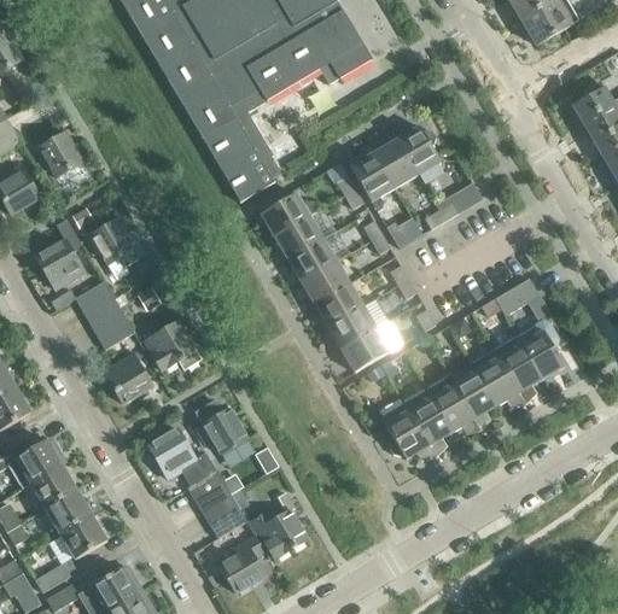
[(371,59),(372,59),(342,9),(340,9),(336,0),(120,0),(122,0),(202,136),(200,136),(202,138),(239,202),(274,181),(274,180),(273,180),(261,161),(272,155),(270,153),(246,111),(266,99),(267,100),(267,99),(319,68),(320,69),(328,83),(338,77),(339,79),(340,79),(339,77),(371,58),(371,59)]
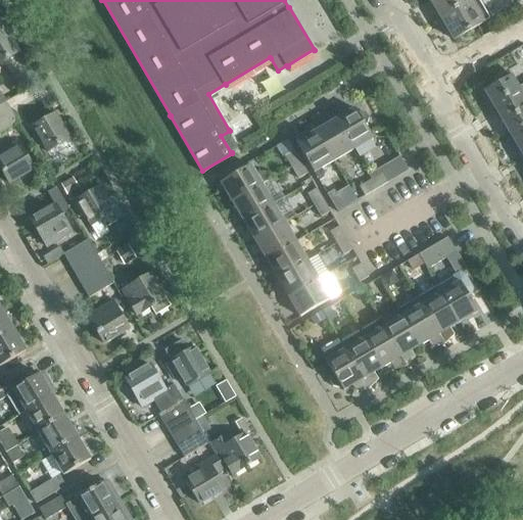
[(431,0),(441,16),(469,0),(431,0)]
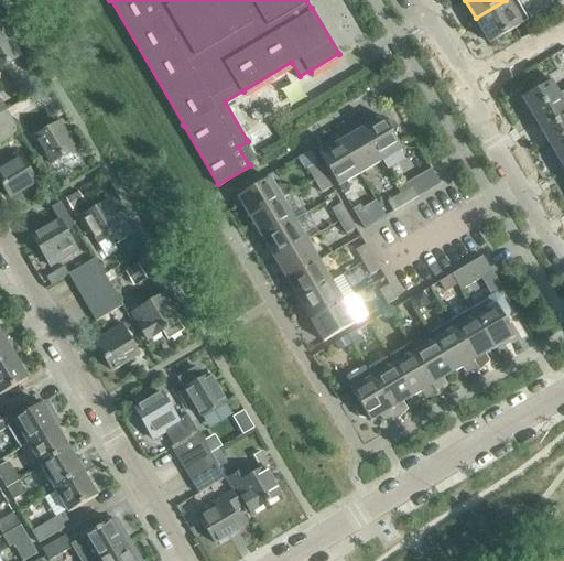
[(476,18),(489,41),(528,18),(517,0),(506,0),(476,18)]
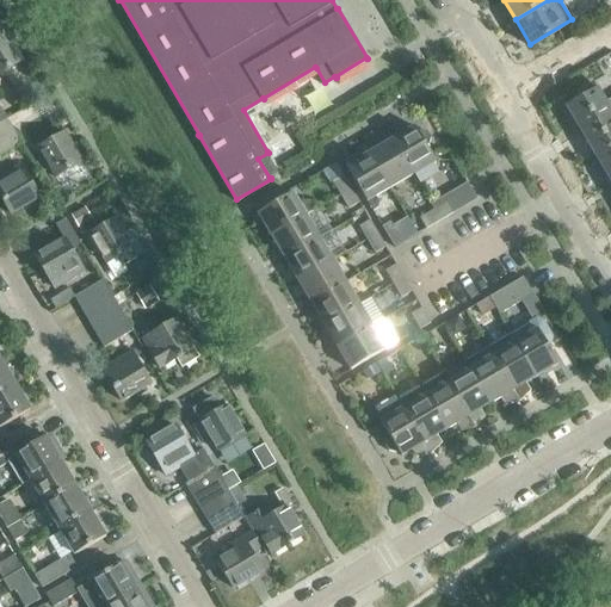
[(0,32),(0,70),(22,59),(5,30),(0,32)]
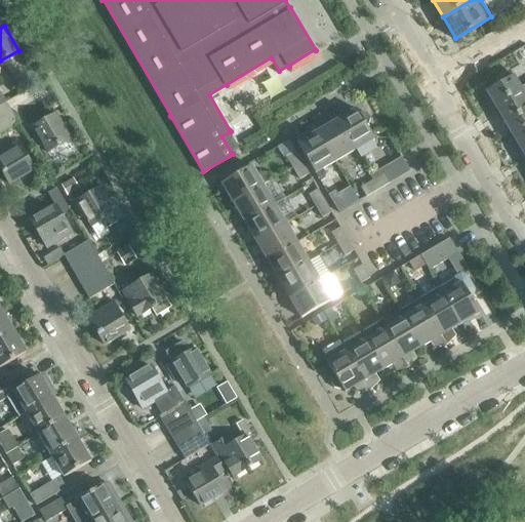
[(524,81),(520,85),(513,74),(512,74),(509,69),(495,77),(498,82),(486,89),(498,112),(524,95),(524,81)]
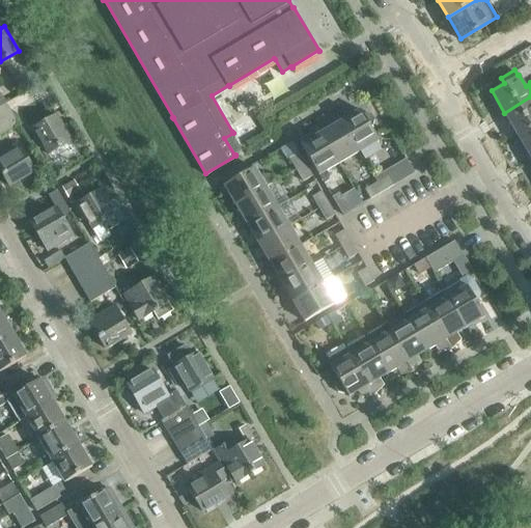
[(530,96),(504,113),(518,135),(530,127),(530,96)]
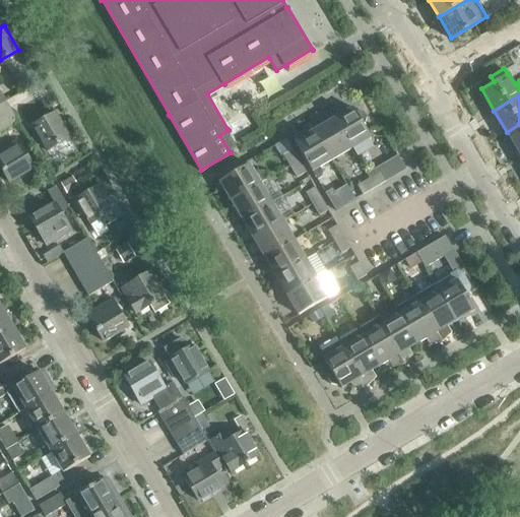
[(0,116),(12,110),(5,99),(0,102),(0,116)]
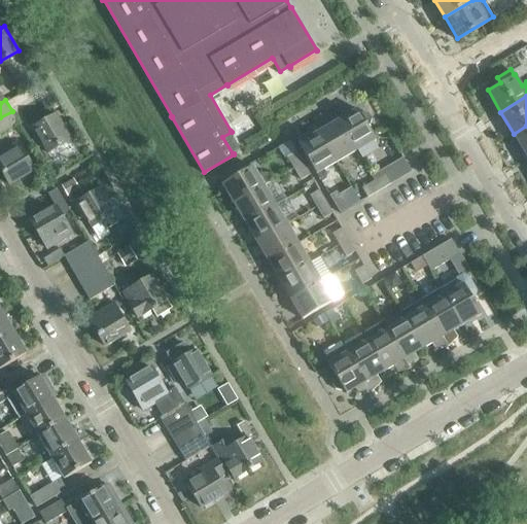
[(336,115),(355,148),(375,137),(367,124),(370,123),(372,116),(369,111),(362,110),(360,111),(357,107),(345,114),(343,111),(336,115)]
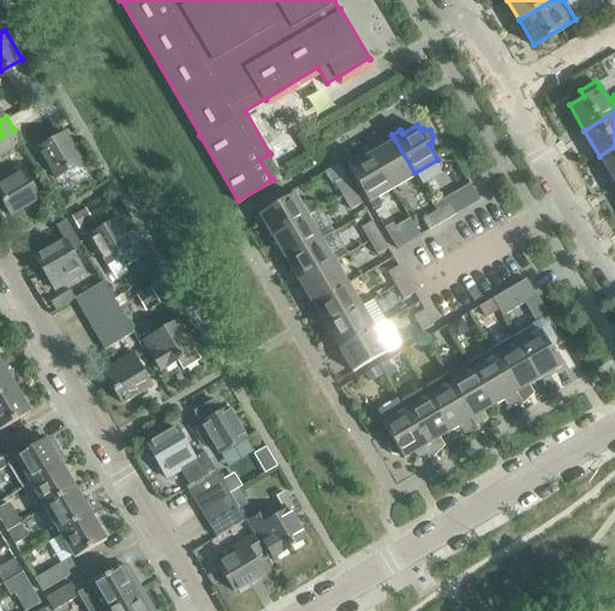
[(15,130),(0,137),(0,154),(22,142),(15,130)]
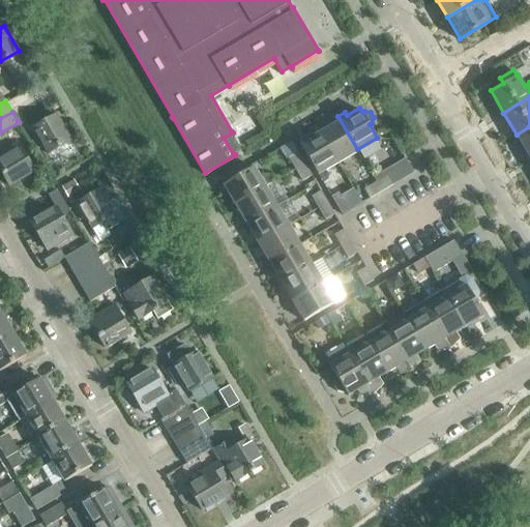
[(70,138),(56,113),(33,126),(48,152),(70,138)]
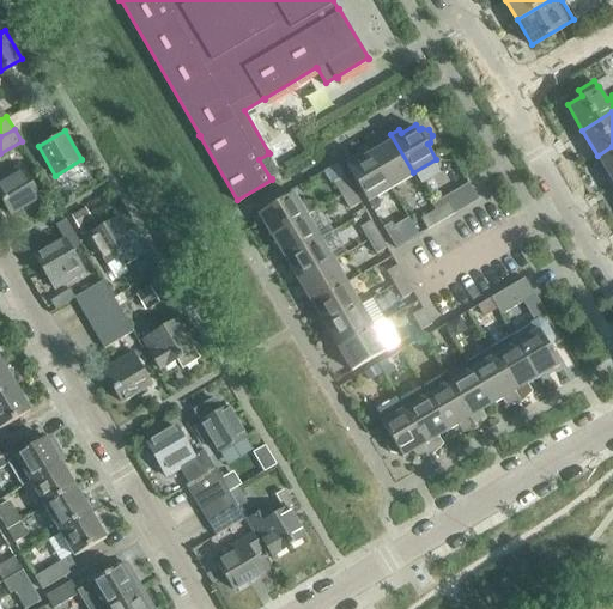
[(390,187),(413,172),(390,134),(382,139),(384,142),(370,152),(390,187)]
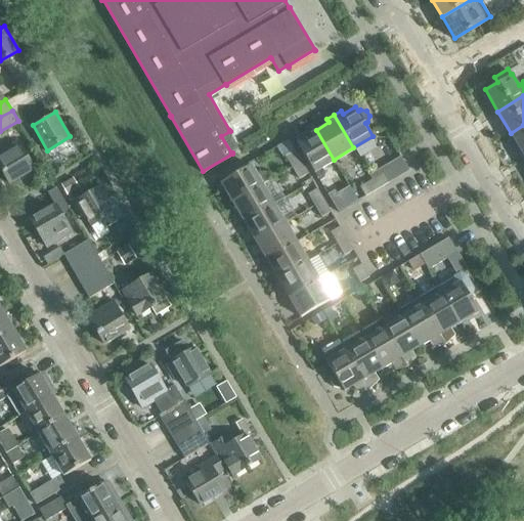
[(523,125),(511,133),(523,155),(523,125)]
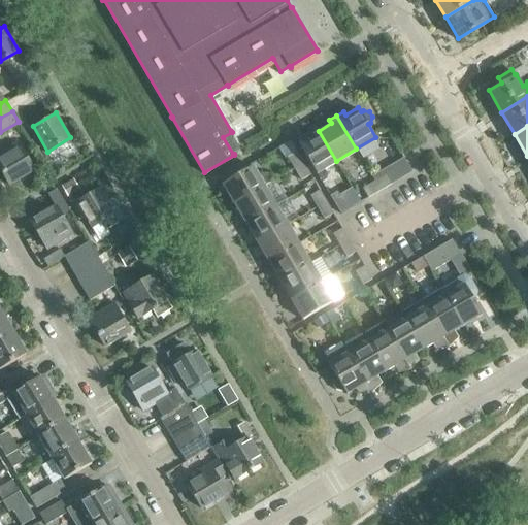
[(305,134),(297,139),(322,181),(326,177),(328,172),(325,168),(336,161),(319,131),(307,137),(305,134)]
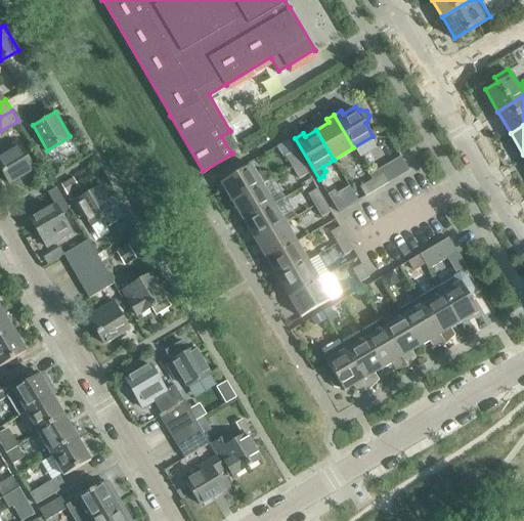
[(34,167),(17,139),(0,148),(0,166),(9,182),(34,167)]
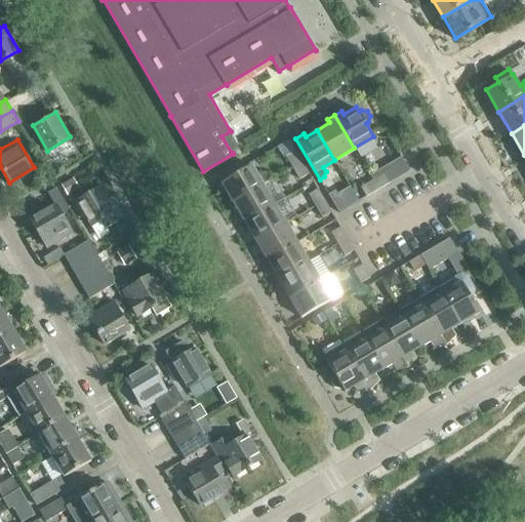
[(292,165),(301,160),(295,149),(286,155),(292,165)]
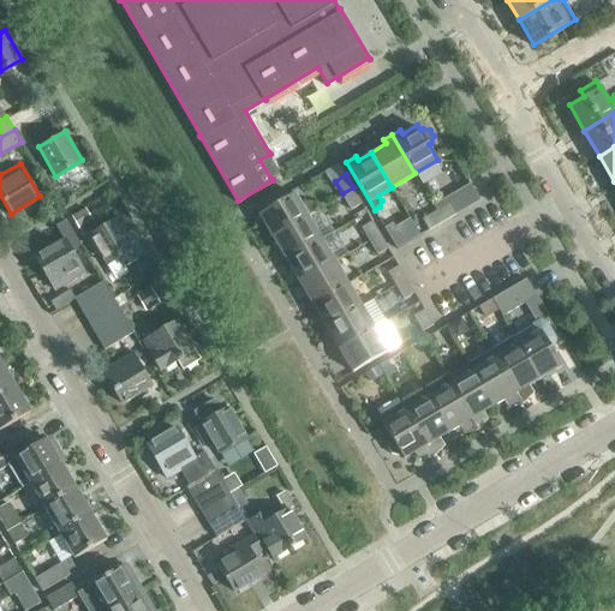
[(351,208),(362,202),(353,187),(342,193),(351,208)]
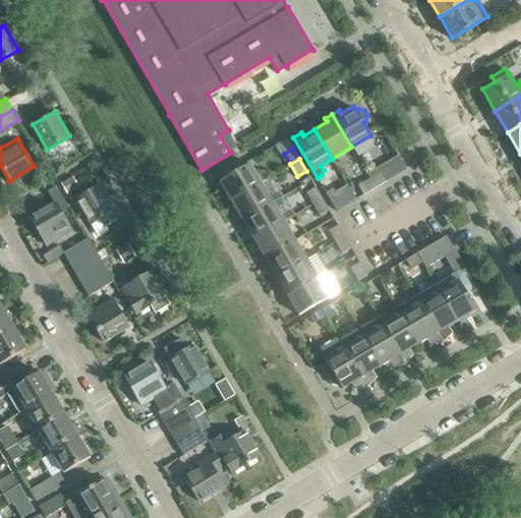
[(231,199),(261,181),(270,176),(268,172),(264,170),(259,171),(255,173),(249,163),(217,182),(221,189),(224,187),(231,199)]
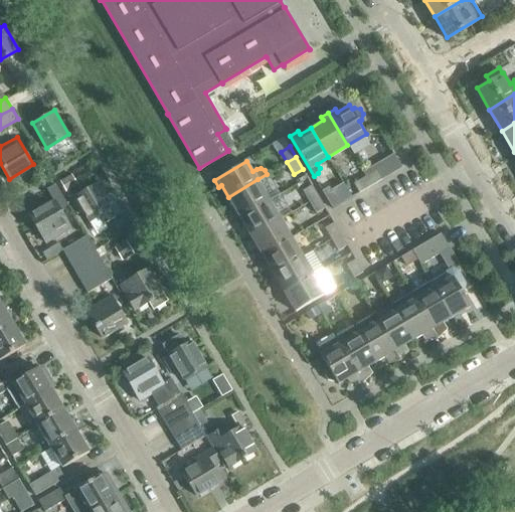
[(370,184),(381,177),(376,168),(365,175),(370,184)]
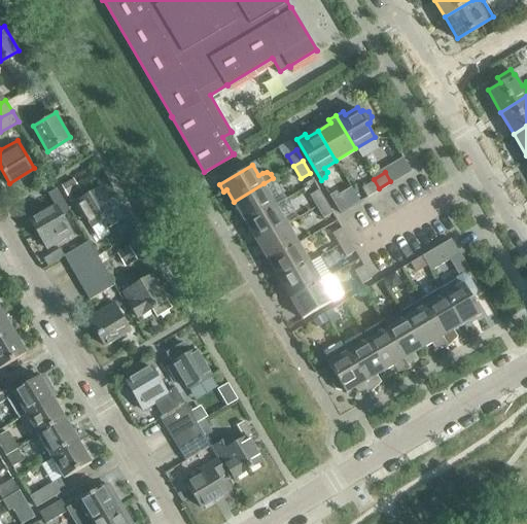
[(367,195),(379,188),(374,179),(362,186),(367,195)]
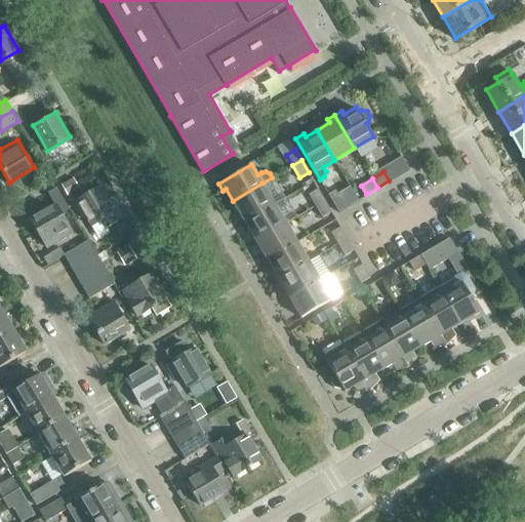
[(237,214),(241,222),(274,202),(263,183),(233,201),(240,212),(237,214)]
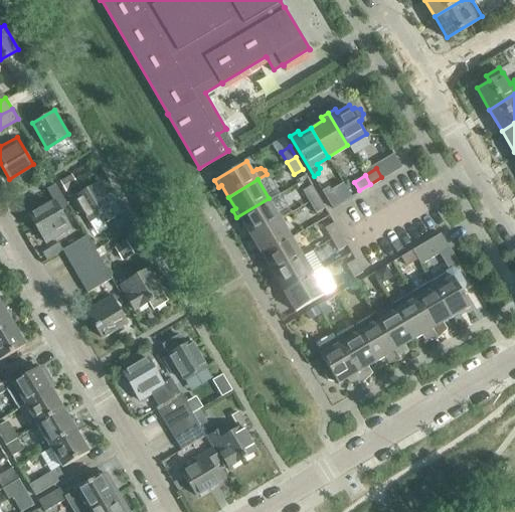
[(117,214),(98,182),(69,199),(77,211),(82,208),(90,220),(100,214),(104,221),(117,214)]
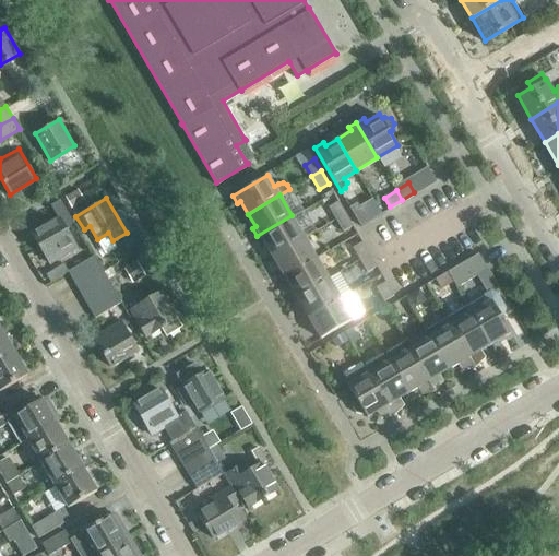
[(335,217),(345,211),(339,200),(329,205),(335,217)]
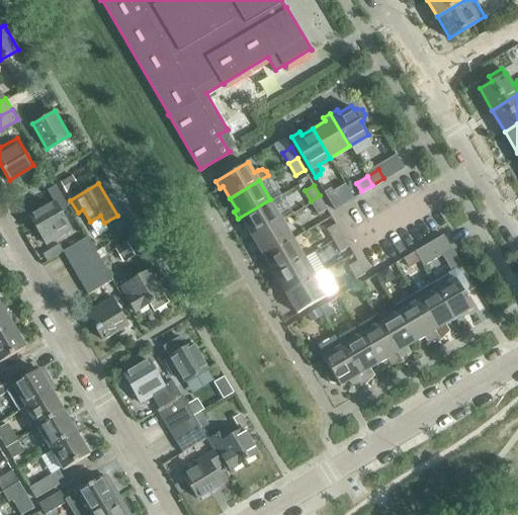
[(334,207),(347,200),(341,191),(329,198),(334,207)]
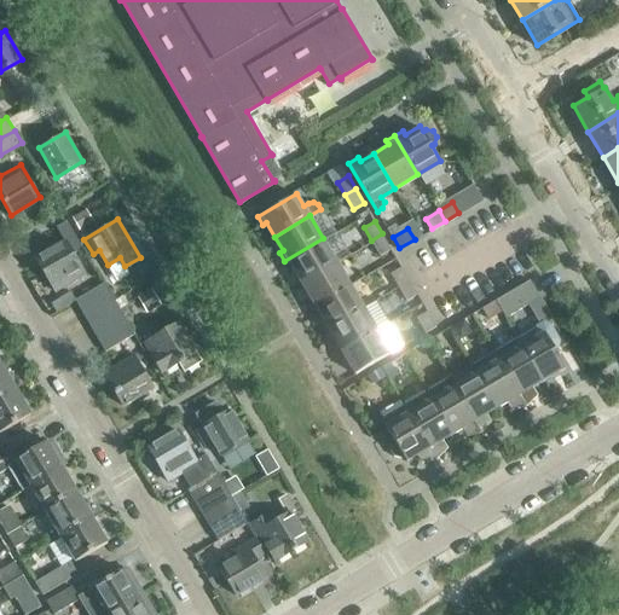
[(380,254),(391,248),(382,233),(371,241),(380,254)]
